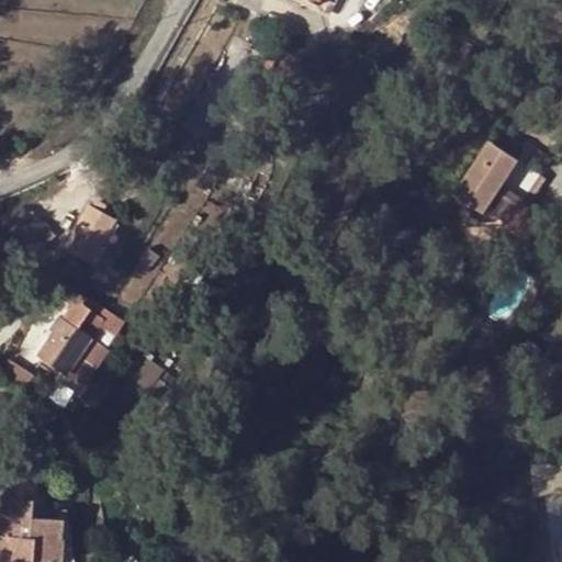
[(487,142),(456,195),(483,213),(515,158),(487,142)]
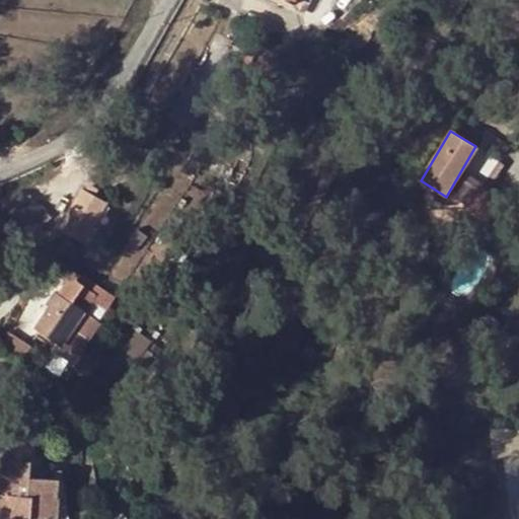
[(499,196),(482,184),(465,210),(484,221),(499,196)]
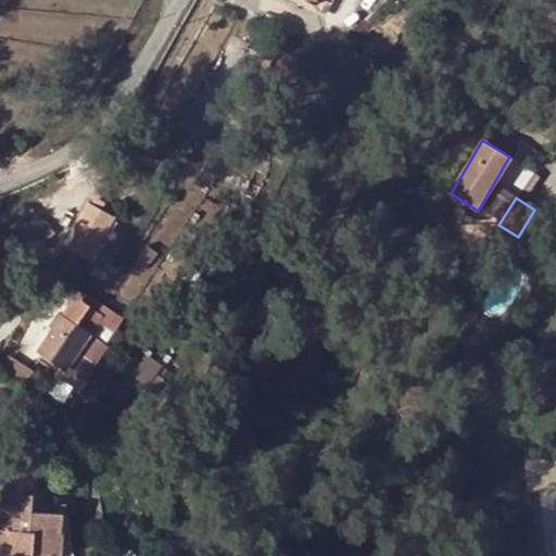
[(86,202),(63,245),(89,260),(112,216),(86,202)]
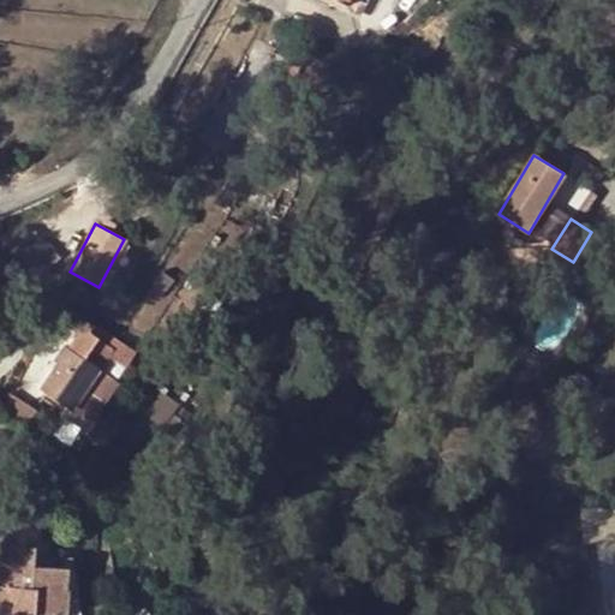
[(34,231),(11,251),(22,264),(45,243),(34,231)]
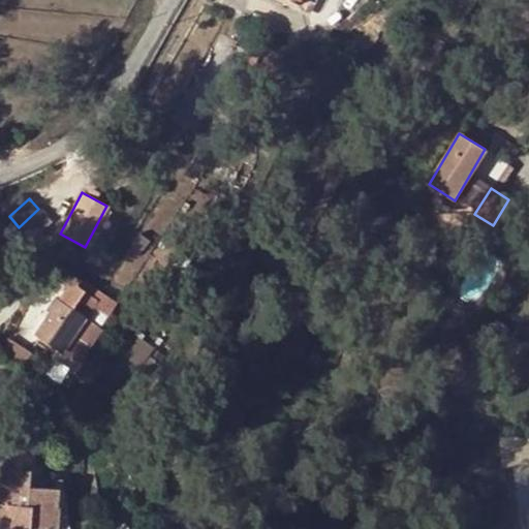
[(404,238),(399,245),(403,248),(408,241),(404,238)]
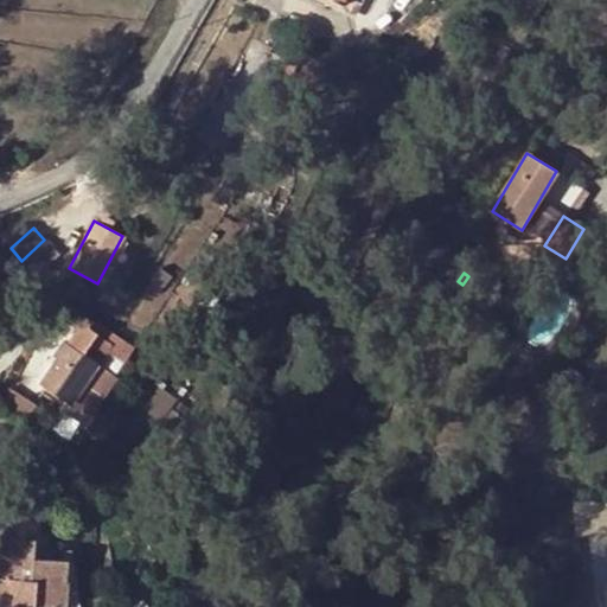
[(55,358),(40,384),(70,403),(110,339),(91,328),(90,331),(84,327),(72,347),(62,343),(53,357),(55,358)]
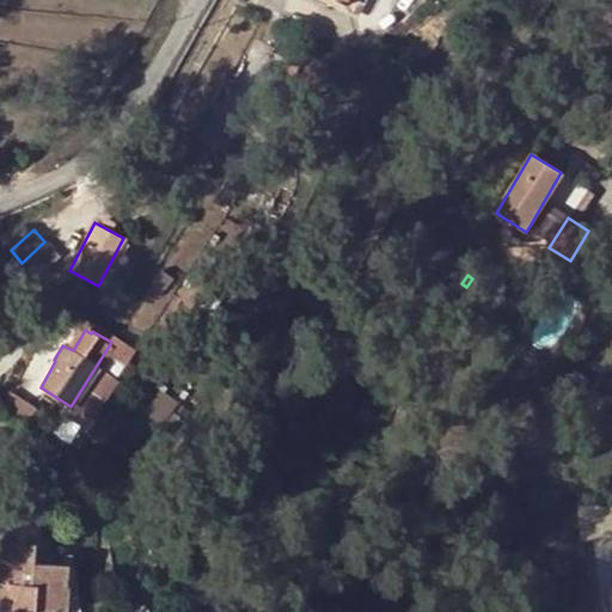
[(611,531),(611,506),(592,502),(574,499),(582,537),(611,531)]
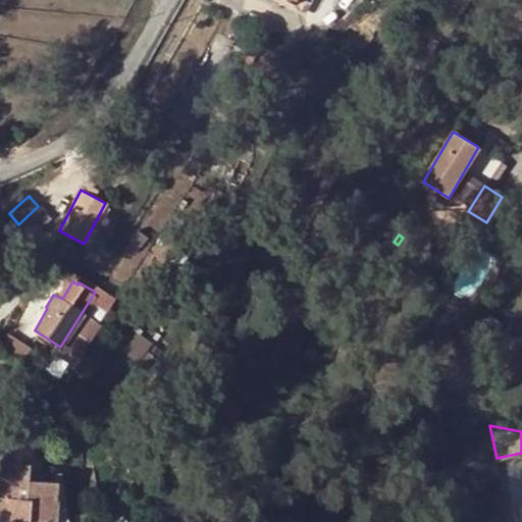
[(32,436),(11,435),(8,480),(7,499),(1,498),(0,498),(0,519),(1,521),(16,521),(55,521),(57,503),(28,501),(32,436)]
